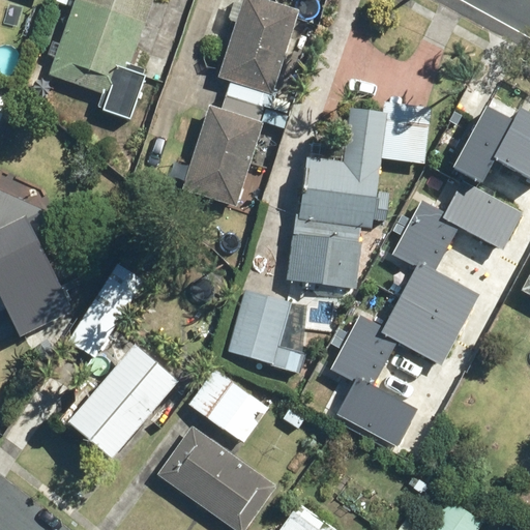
[(154,0),(77,0),(50,76),(104,95),(98,108),(105,110),(104,112),(130,121),(146,78),(143,77),(145,70),(131,66),(154,0)]
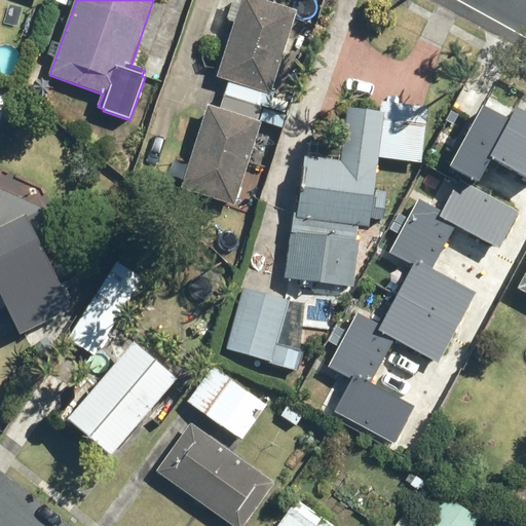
[(297,12),(258,0),(241,0),(218,79),(229,82),(225,96),(261,107),(261,106),(269,109),(275,91),(272,90),(283,57),(302,63),(308,43),(290,38),(297,12)]
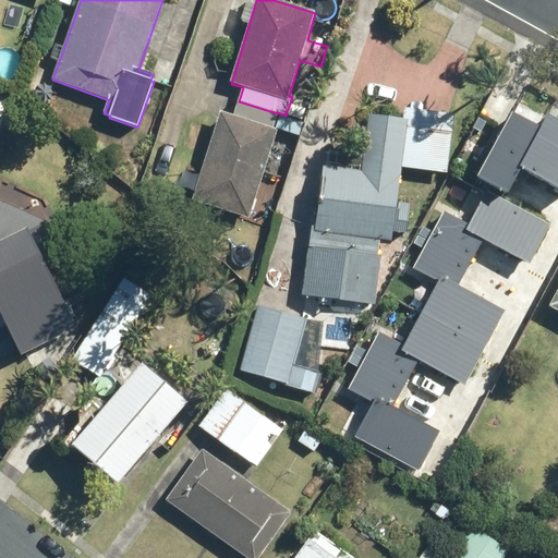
[(509,102),(475,172),(507,189),(519,164),(557,182),(557,112),(546,107),(540,118),(509,102)]
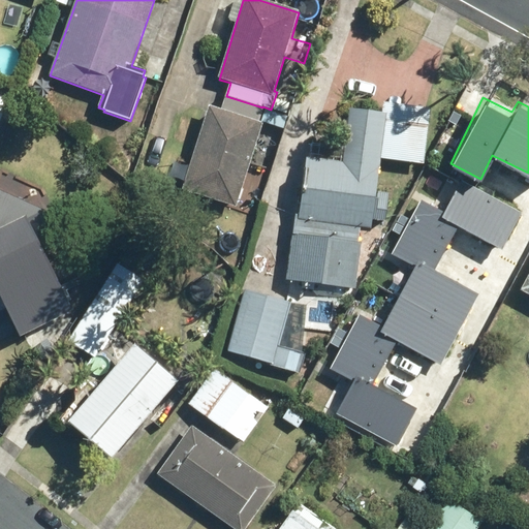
[(222,111),(209,106),(182,191),(237,208),(263,124),(259,123),(263,111),(225,99),(222,111)]
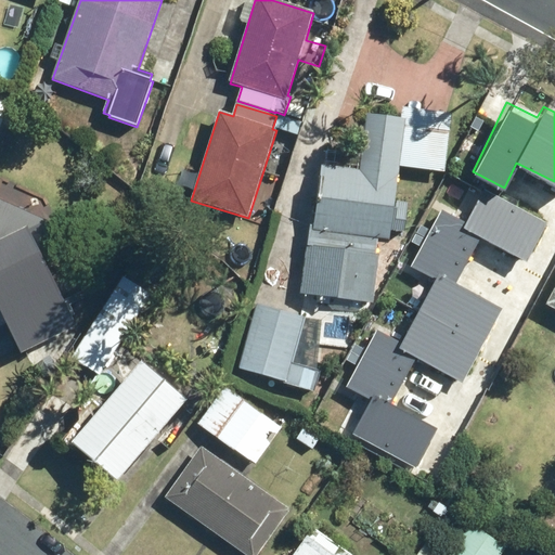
[(358,170),(322,166),(314,227),(309,226),(300,295),(374,304),(379,256),(377,256),(379,240),(389,241),(390,232),(404,233),(409,204),(395,203),(399,168),(446,173),(452,115),(402,108),(401,120),(364,116),(358,170)]
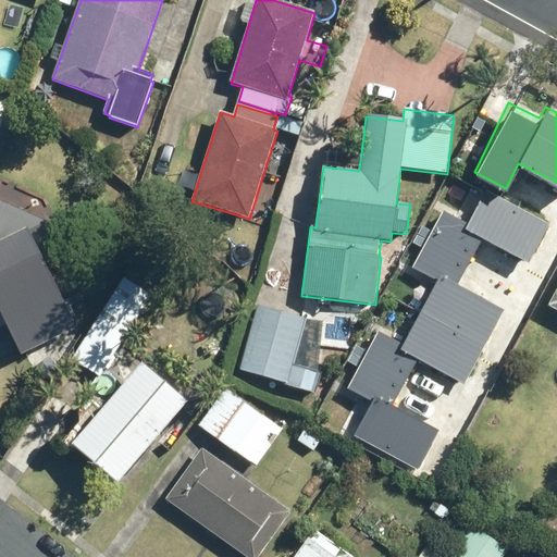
[(441,207),(426,234),(469,257),(482,232),(532,259),(552,223),(485,188),(468,221),(441,207)]
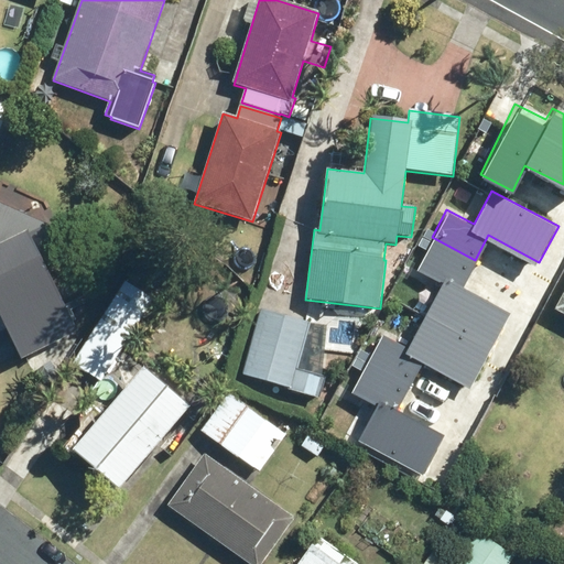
[(50,226),(0,204),(0,318),(21,360),(77,333),(43,262),(63,253),(50,226)]
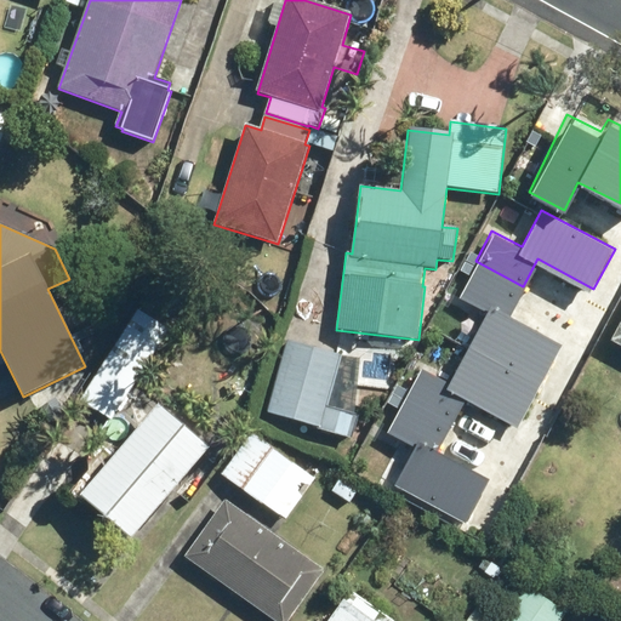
[(523,286),(476,261),(460,291),(490,306),(469,345),(543,383),(565,342),(510,312),(523,286)]
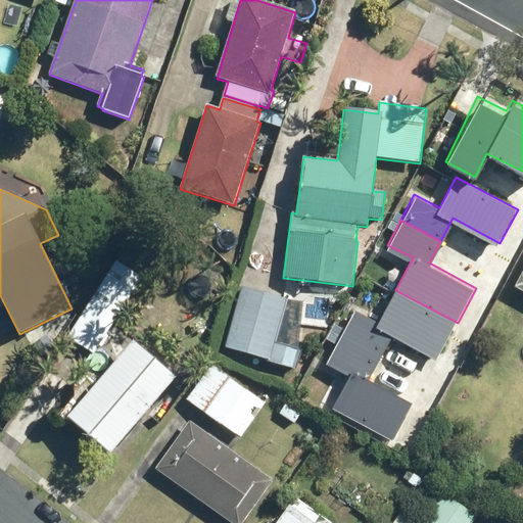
[(142,279),(115,262),(67,338),(94,354),(142,279)]
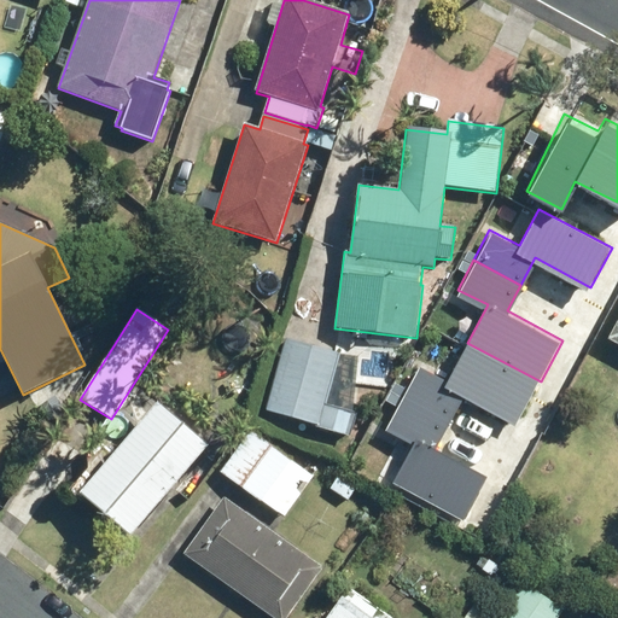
[(359,359),(285,342),(266,410),(351,437),(361,404),(354,402),(359,359)]
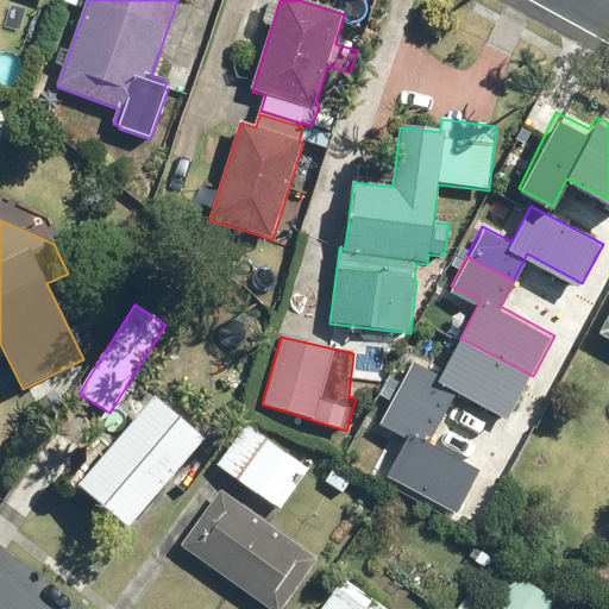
[(413,359),(396,388),(443,413),(457,387),(513,416),(533,376),(460,338),(441,375),(413,359)]
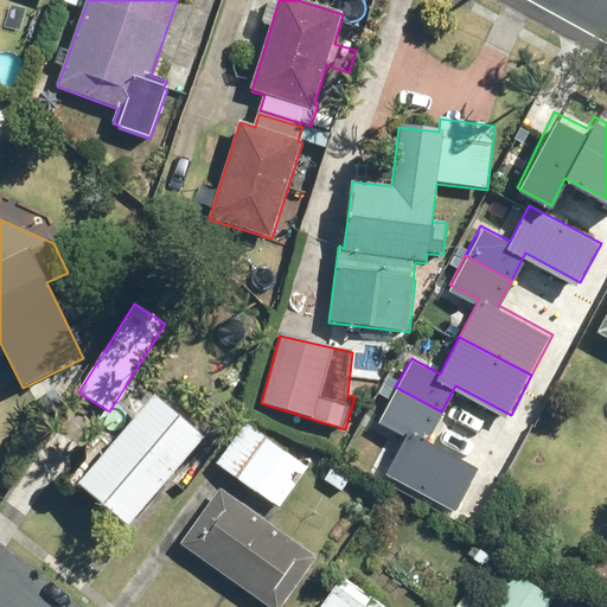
[(408,433),(389,467),(457,504),(478,465),(427,438),(441,411),(395,387),(378,417),(408,433)]
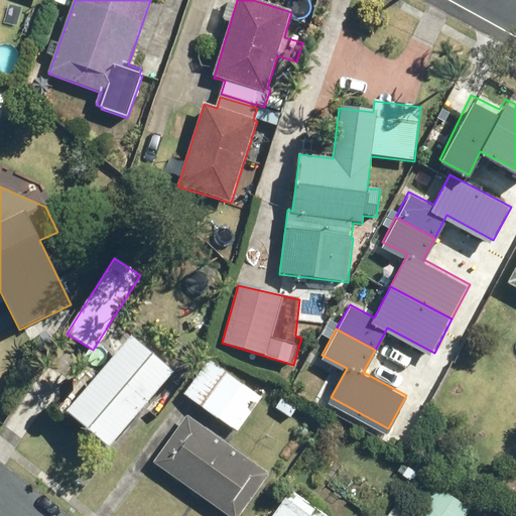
[(132,339),(67,414),(109,450),(174,375),(132,339)]
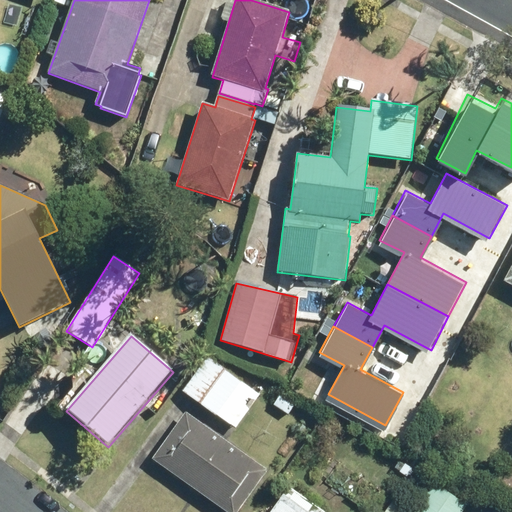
[(260,396),(208,358),(183,392),(216,416),(217,415),(236,429),(260,396)]
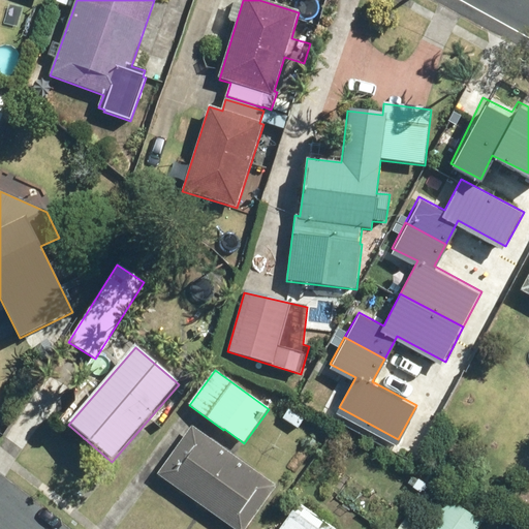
[(246,528),(277,487),(192,427),(158,475),(234,528),(246,528)]
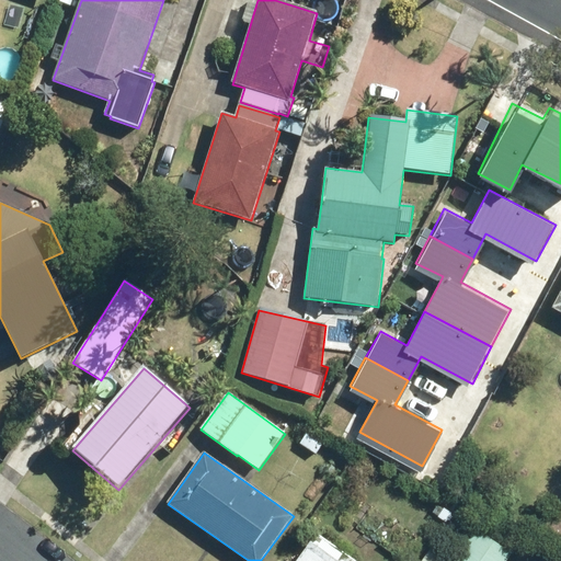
[(507,560),(512,554),(477,530),(455,560),(507,560)]
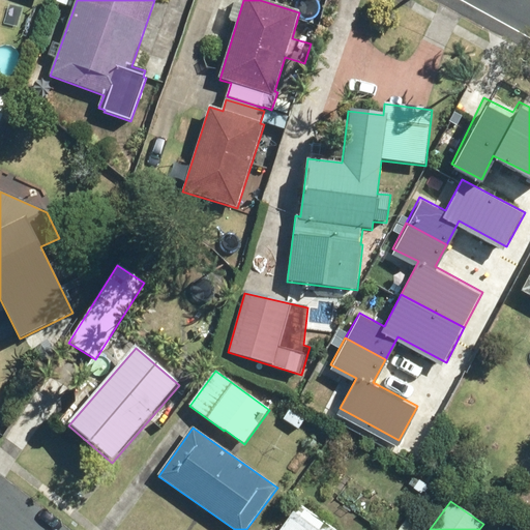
[(315,529),(293,514),(283,529),(315,529)]
